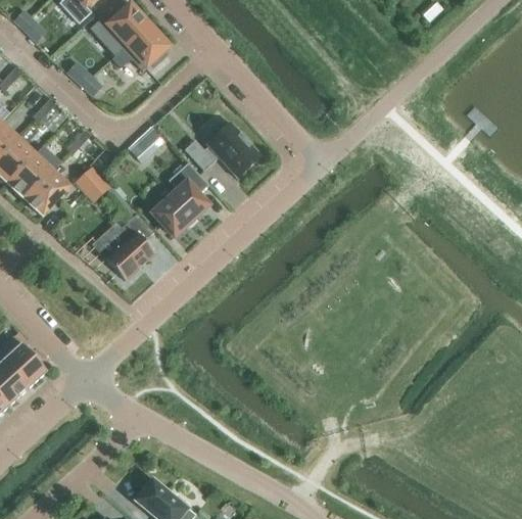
[(150,24),(149,21),(148,22),(140,14),(141,13),(133,4),(132,5),(130,2),(106,24),(126,45),(150,24)]
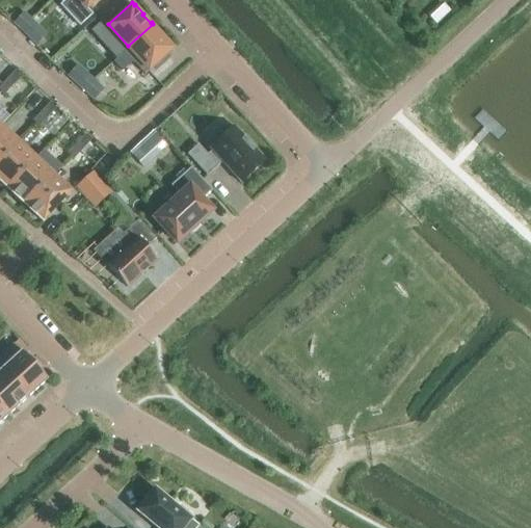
[(21,27),(29,18),(23,11),(14,21),(21,27)]
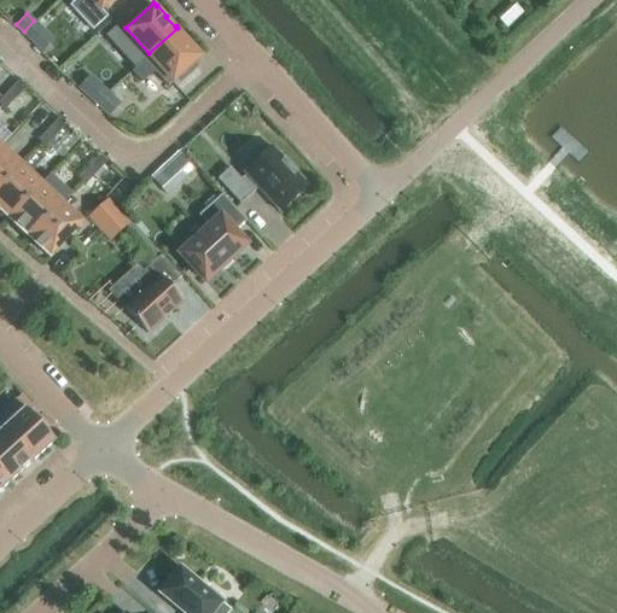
[(34,21),(24,31),(31,39),(42,28),(34,21)]
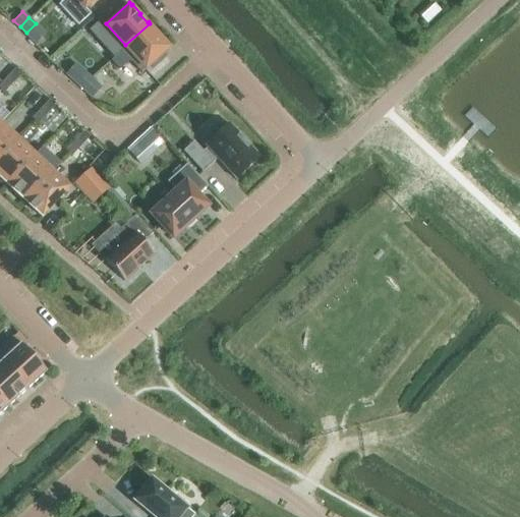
[(125,45),(121,48),(141,70),(151,62),(154,66),(167,54),(164,50),(169,46),(166,43),(167,43),(159,34),(158,34),(150,25),(151,24),(150,23),(125,45)]
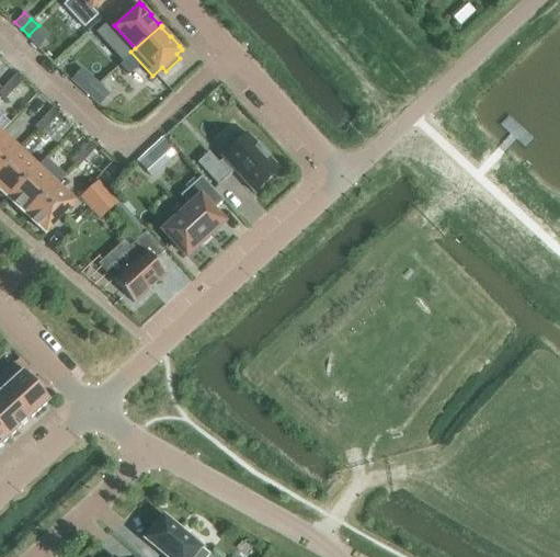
[(81,87),(90,94),(99,84),(80,68),(71,78),(81,87)]
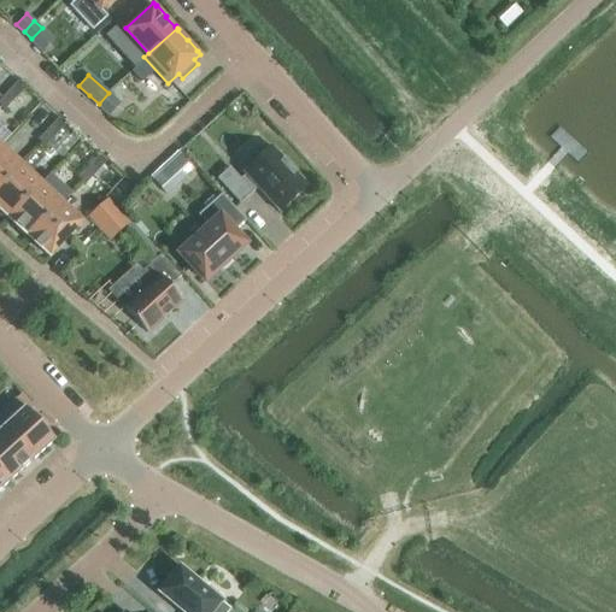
[(18,78),(9,89),(16,95),(25,84),(18,78)]
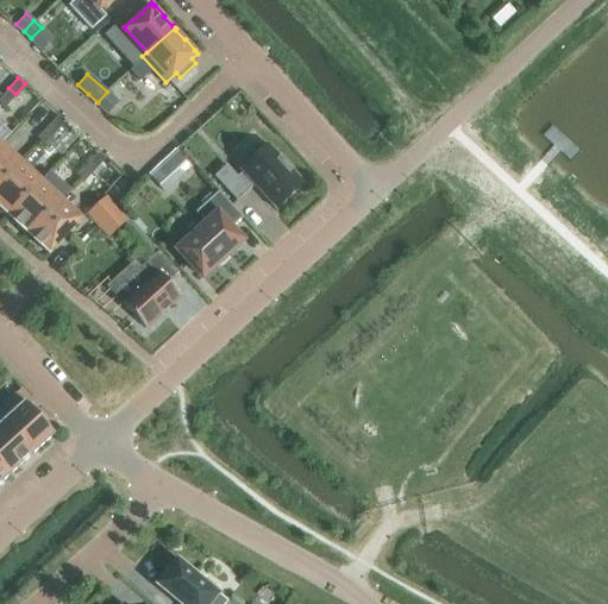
[(8,88),(0,96),(0,101),(5,106),(16,94),(8,88)]
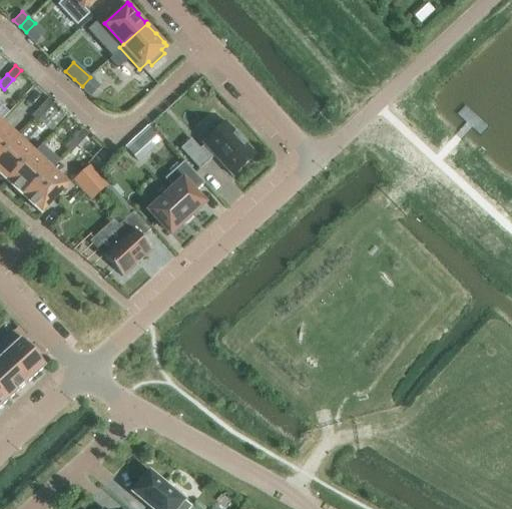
[(98,85),(90,77),(82,86),(90,93),(98,85)]
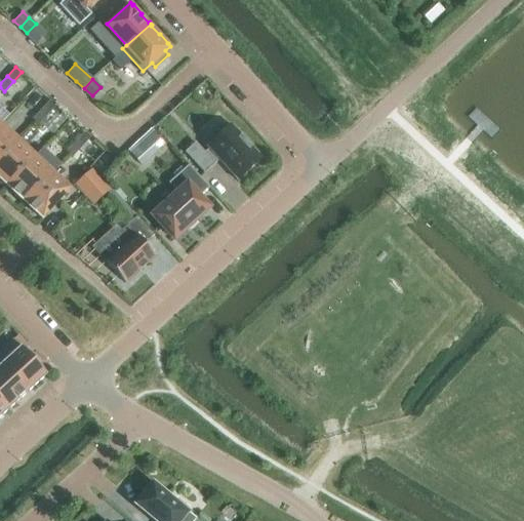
[(50,97),(41,108),(47,113),(56,104),(50,97)]
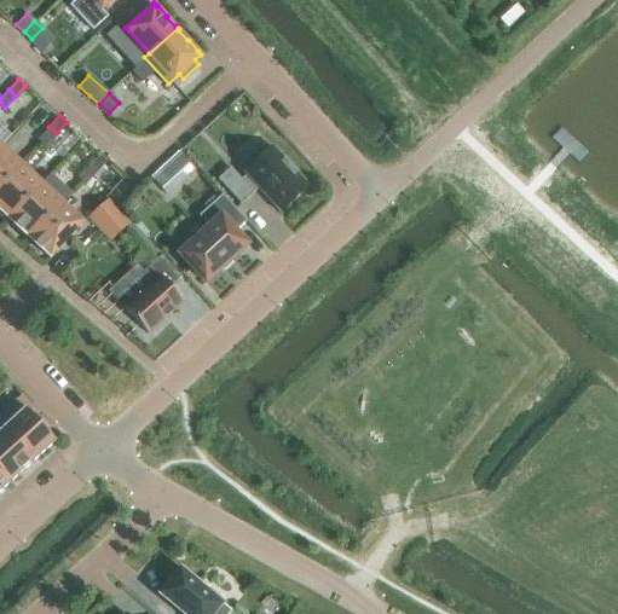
[(48,127),(39,138),(46,144),(56,133),(48,127)]
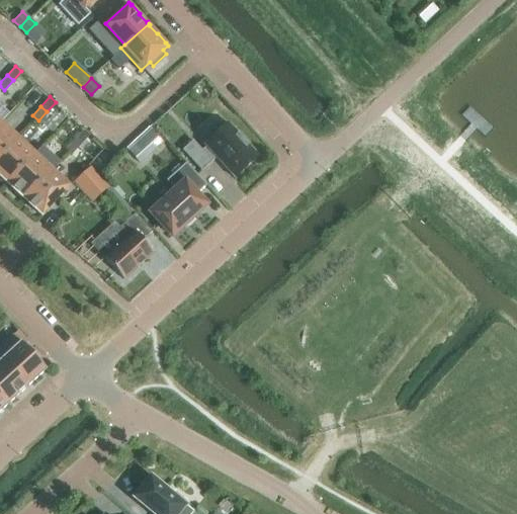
[(0,155),(18,136),(1,120),(0,121),(0,155)]
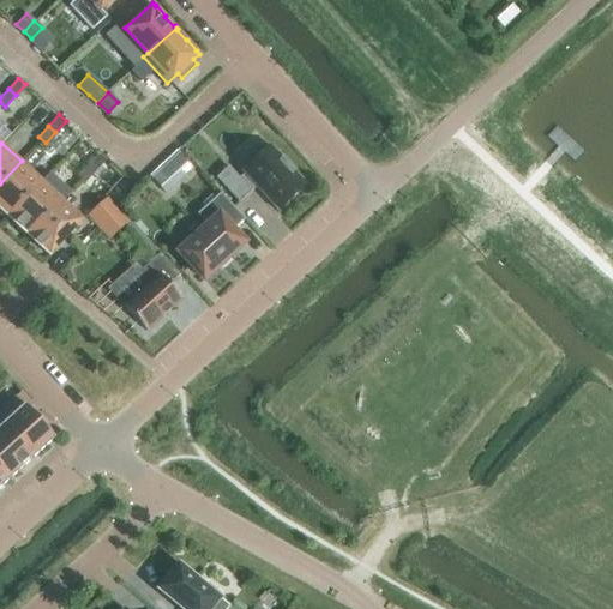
[(257,185),(278,209),(307,182),(271,144),(242,169),(245,172),(240,175),(229,164),(216,175),(239,200),(257,185)]
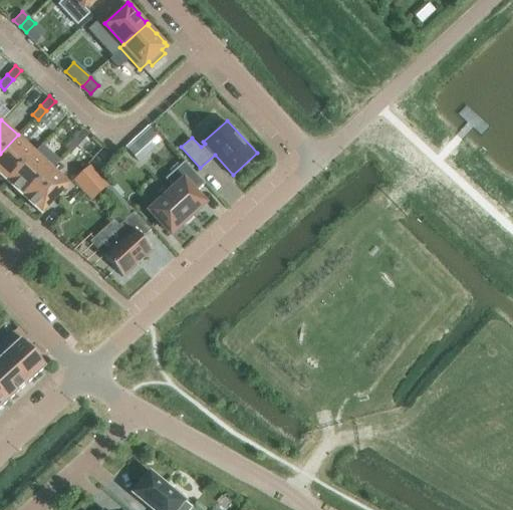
[(139,134),(125,145),(140,160),(162,140),(149,125),(139,135),(139,134)]
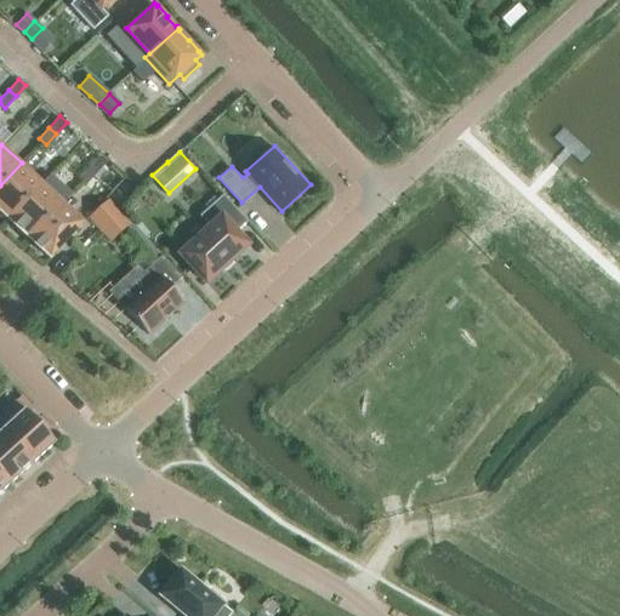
[(108,159),(101,153),(90,164),(97,171),(108,159)]
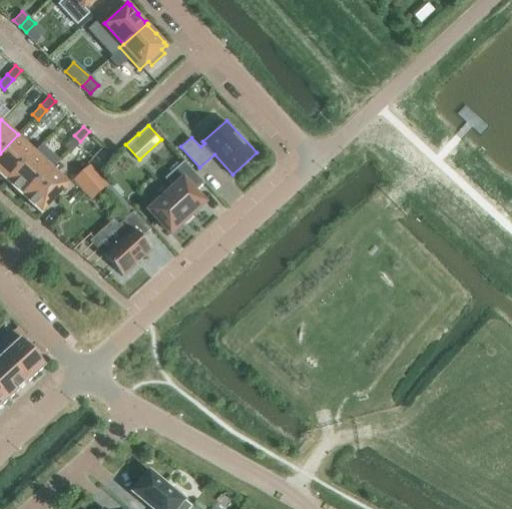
[(18,134),(0,153),(0,172),(7,179),(34,150),(18,134)]
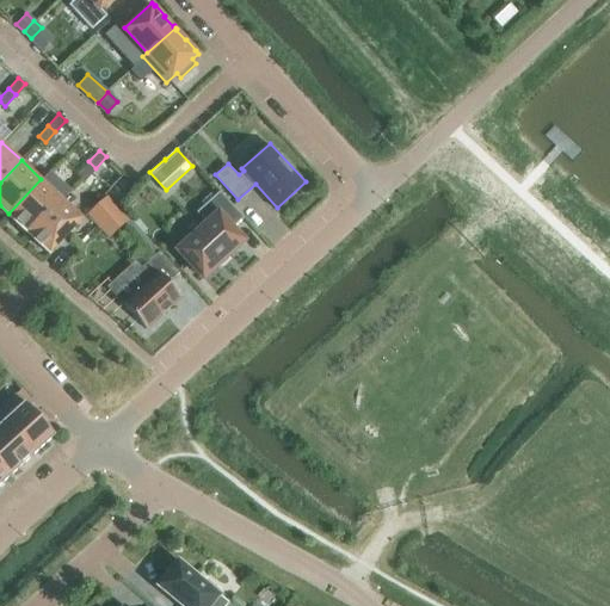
[(85,179),(96,168),(88,161),(79,172),(85,179)]
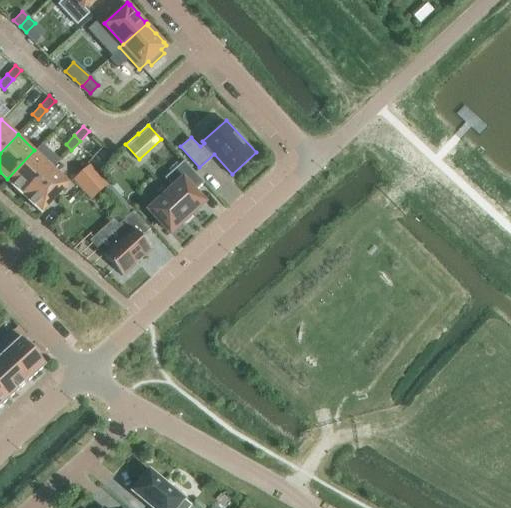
[(42,142),(34,150),(7,179),(24,196),(52,166),(59,158),(42,142)]
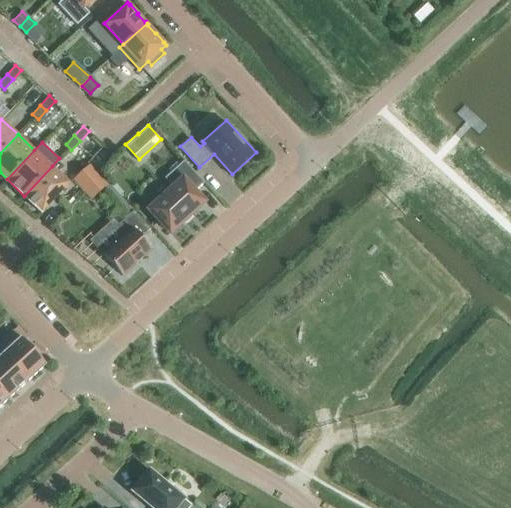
[(150,208),(170,230),(203,200),(194,190),(204,181),(184,158),(165,176),(174,186),(150,208)]
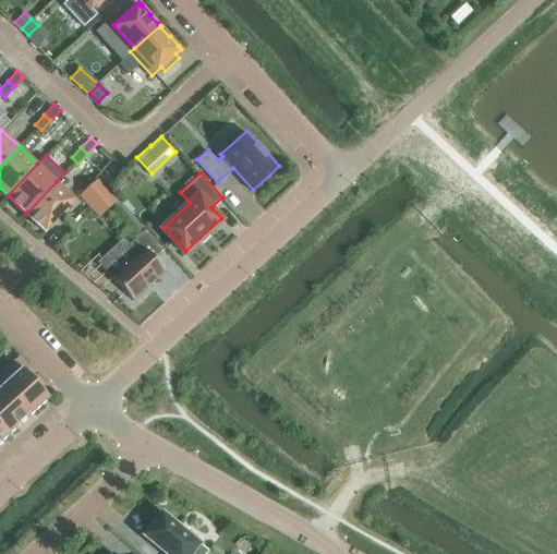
[(94,182),(81,193),(99,215),(112,203),(117,199),(98,178),(94,182)]
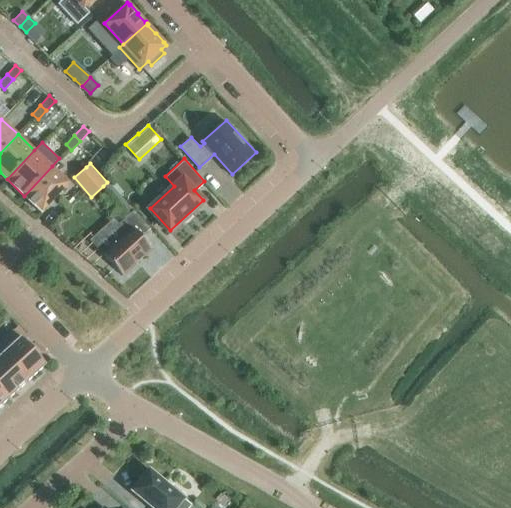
[(69,182),(52,166),(24,196),(41,211),(69,182)]
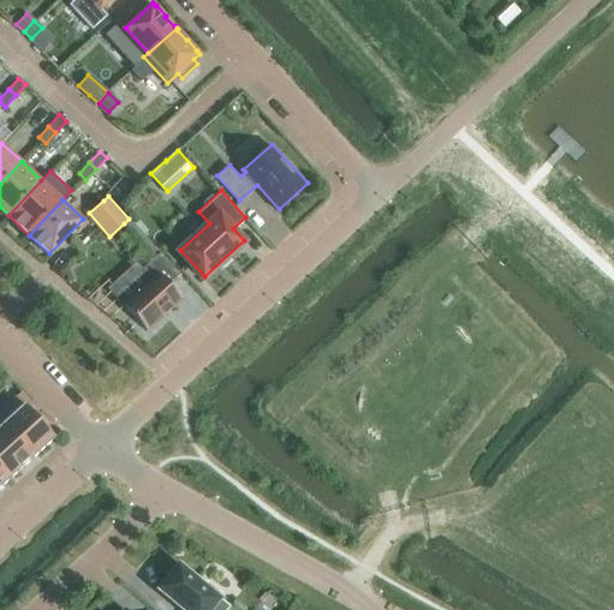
[(135,221),(144,232),(149,228),(138,217),(135,221)]
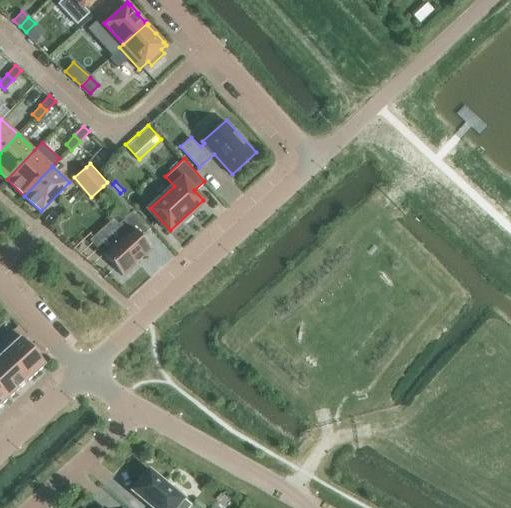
[(122,274),(152,247),(141,235),(150,227),(134,209),(119,223),(127,232),(104,253),(122,274)]
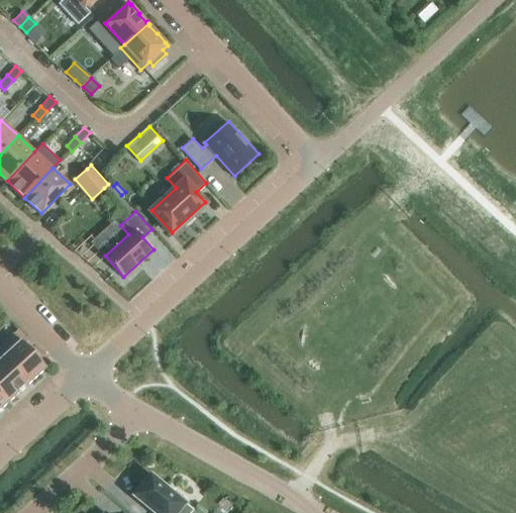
[(14,332),(0,343),(0,353),(27,384),(46,367),(20,339),(14,332)]
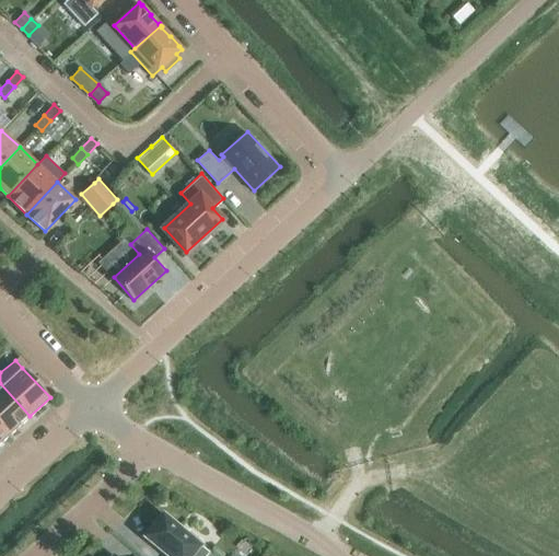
[(0,423),(10,433),(30,416),(0,383),(0,423)]
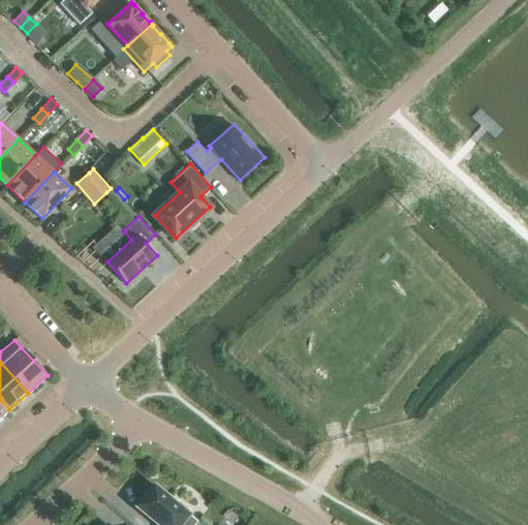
[(0,399),(0,418),(9,409),(0,399)]
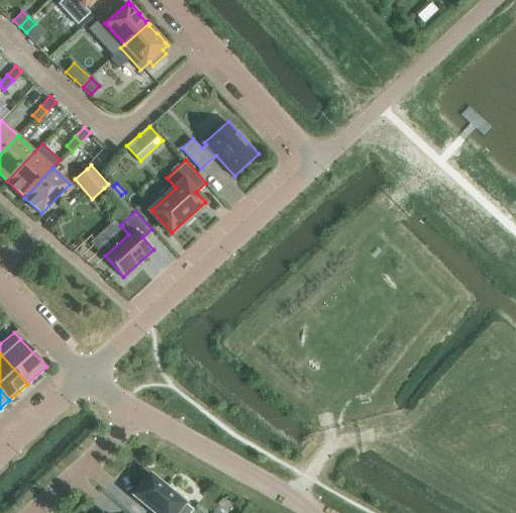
[(150,474),(133,494),(157,512),(188,512),(192,508),(184,502),(187,499),(175,489),(172,492),(150,474)]
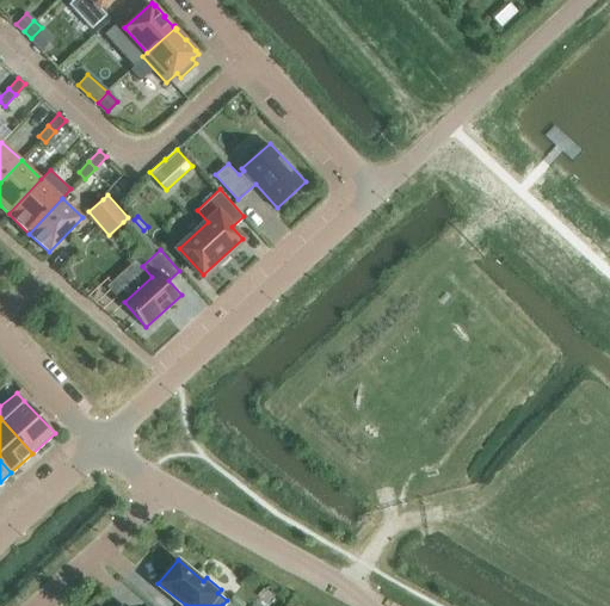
All buildings are outlined.
